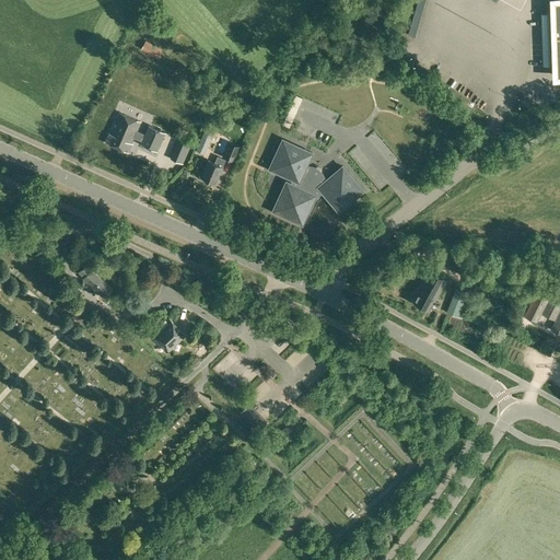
[(559,0),(549,0),(550,13),(541,13),(543,66),(552,65),(552,81),(559,80),(559,0)]
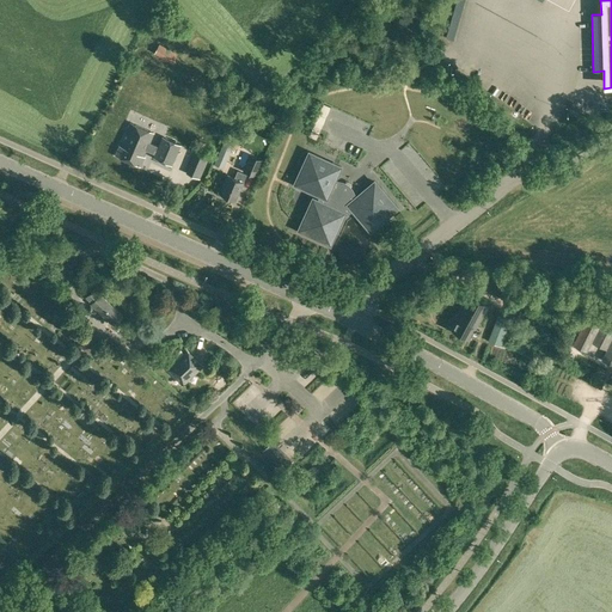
[(172,62),(177,53),(159,43),(154,53),(172,62)]
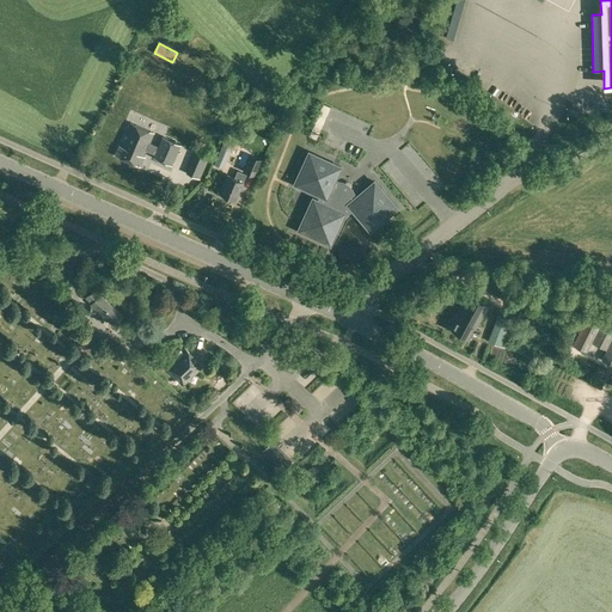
[(118,145),(115,155),(140,165),(145,155),(144,155),(147,146),(157,150),(155,152),(173,159),(181,140),(164,133),(160,141),(151,138),(154,130),(130,121),(120,146),(118,145)]
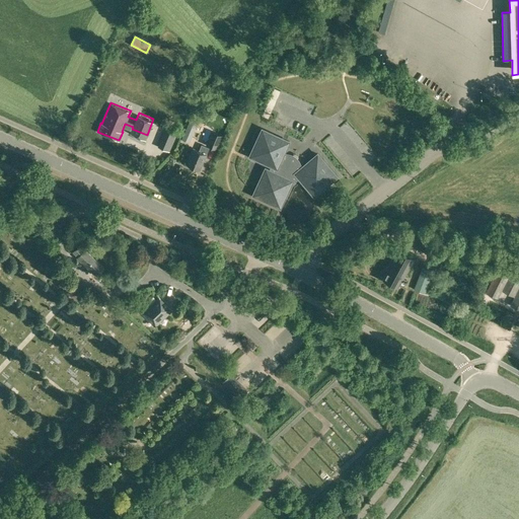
[(189,143),(197,124),(189,120),(180,140),(189,143)]
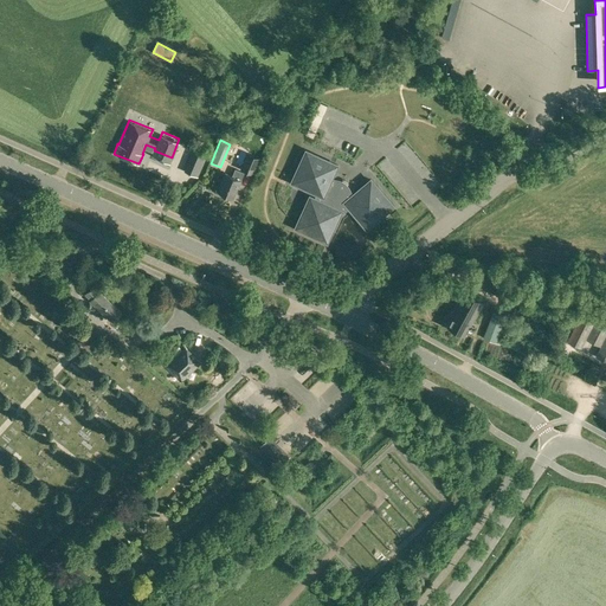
[(195,150),(189,165),(200,169),(206,155),(195,150)]
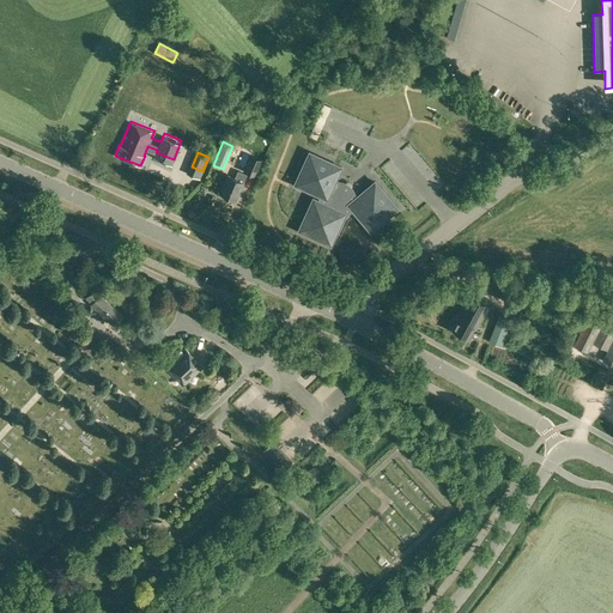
[(301,173),(295,184),(320,196),(320,198),(320,199),(320,200),(320,201),(314,199),(304,218),(303,220),(298,230),(331,246),(344,217),(345,217),(345,216),(346,216),(347,216),(347,214),(349,214),(350,214),(350,213),(351,213),(351,212),(352,211),(352,210),(370,231),(381,223),(383,220),(398,208),(375,182),(356,198),(356,196),(354,195),(354,193),(354,192),(353,190),(352,189),(351,188),(352,187),(352,186),(352,184),(352,183),(351,183),(351,182),(350,182),(349,182),(347,182),(346,182),(346,183),(344,182),(343,182),(341,182),(339,181),(338,181),(337,181),(334,182),(341,168),(340,167),(309,152),(303,167),(302,169),(301,173)]
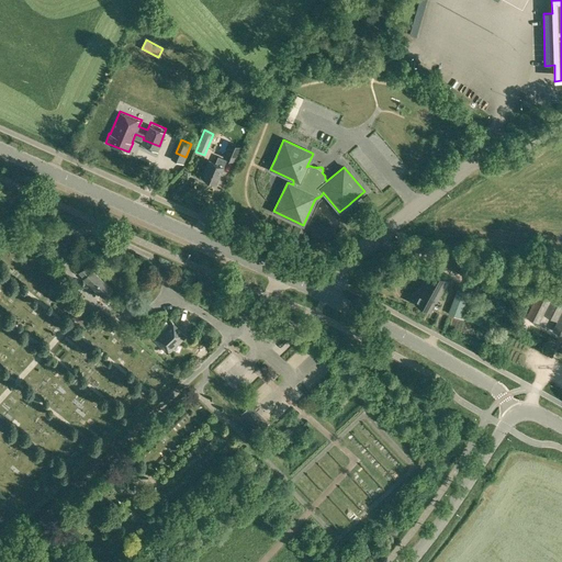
[(234,161),(240,146),(228,142),(223,157),(234,161)]
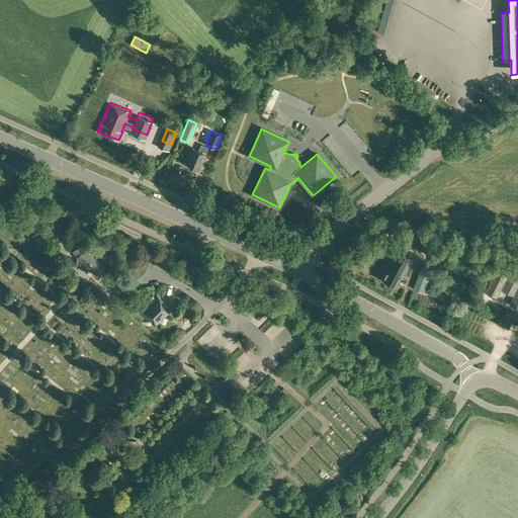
[(357,147),(364,140),(361,137),(354,143),(357,147)]
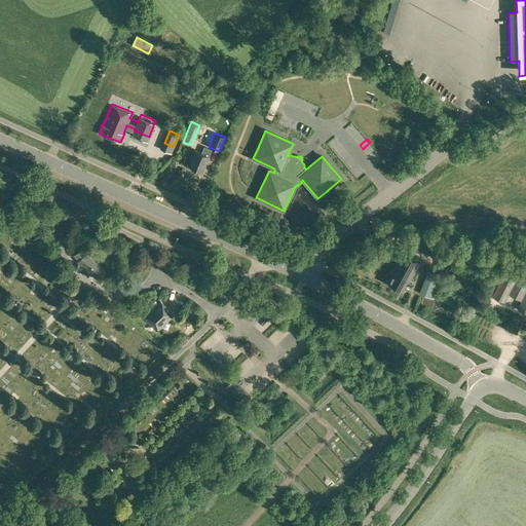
[(364,150),(373,163),(379,159),(370,146),(364,150)]
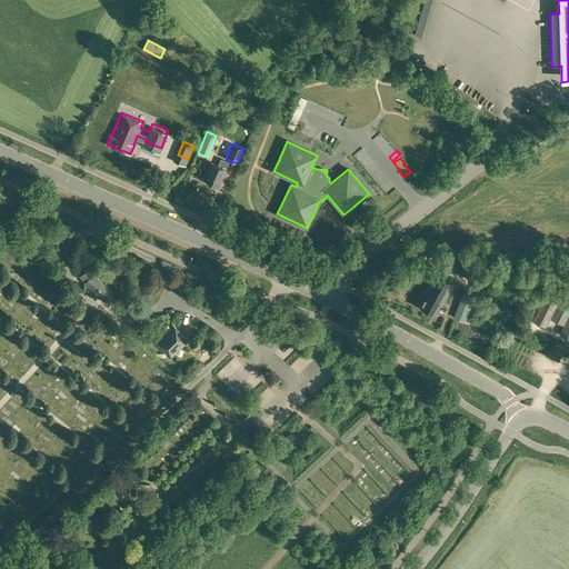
[(211,162),(205,180),(206,180),(205,182),(211,185),(212,183),(218,186),(228,161),(220,159),(218,166),(211,162)]
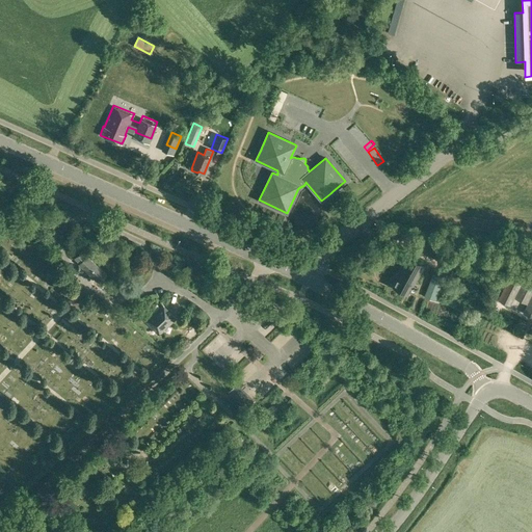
[(348,160),(354,157),(351,151),(345,154),(348,160)]
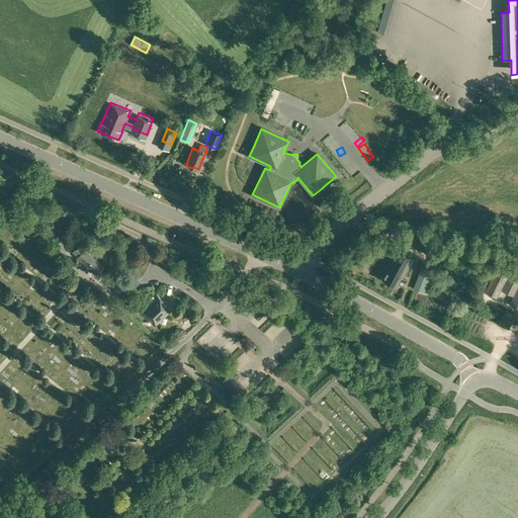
[(401,233),(401,239),(409,239),(408,244),(418,245),(419,236),(419,234),(401,233)]
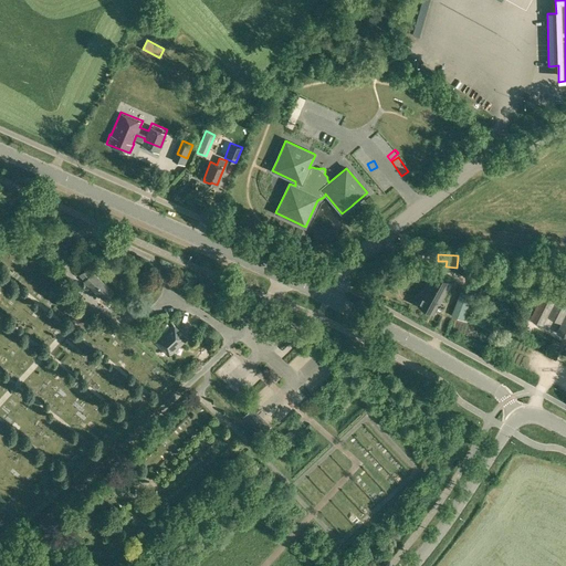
[(478,260),(464,259),(463,265),(477,268),(478,260)]
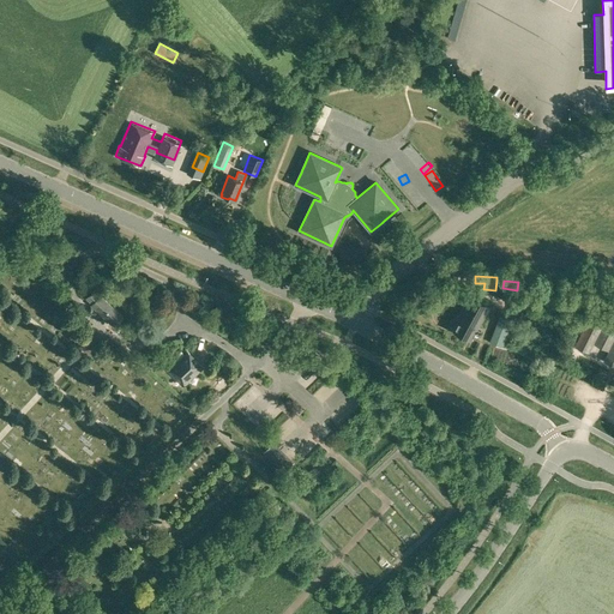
[(113,326),(122,317),(100,295),(98,296),(92,290),(86,298),(92,304),(91,305),(113,326)]
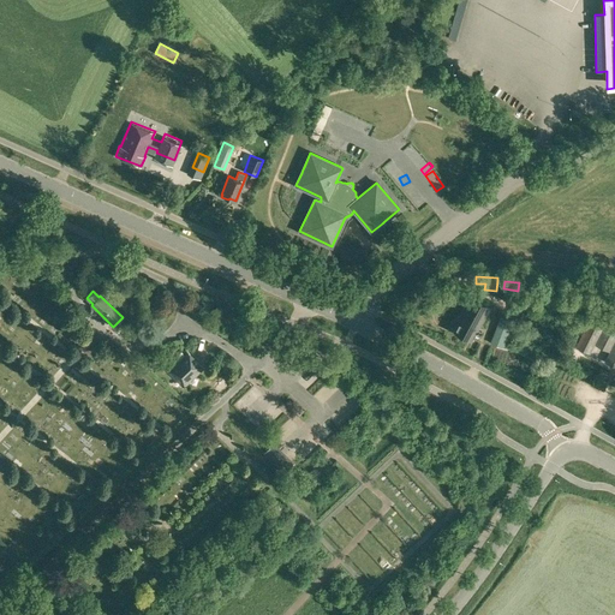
[(460,321),(454,332),(469,339),(487,306),(472,299),(466,309),(467,310),(461,321),(460,321)]
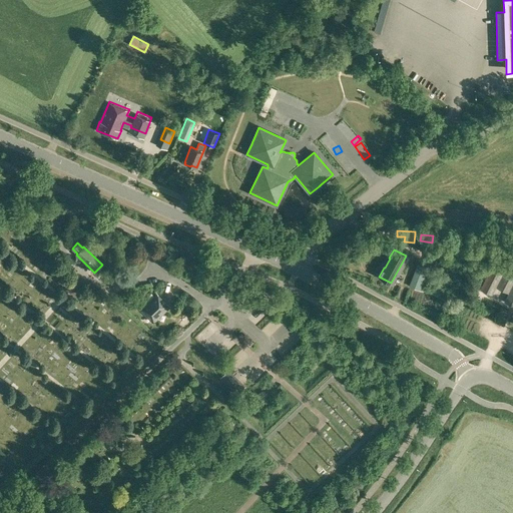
[(434,266),(437,268),(437,269),(440,271),(443,265),(439,264),(440,263),(437,261),(434,266)]
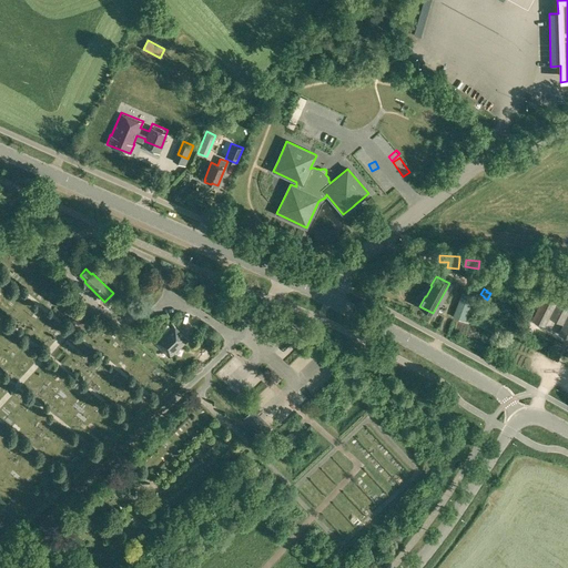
[(467,322),(478,296),(463,290),(453,316),(467,322)]
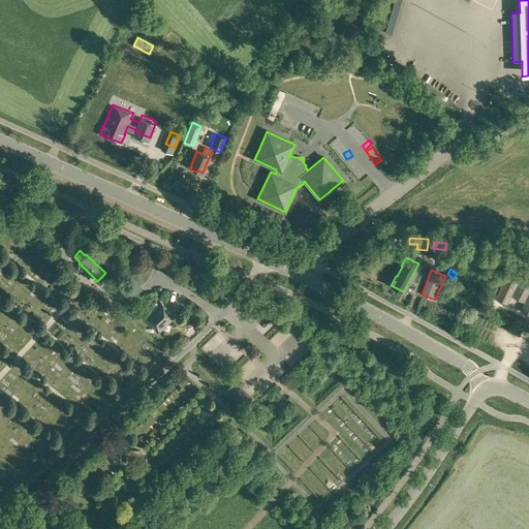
[(528,280),(508,271),(495,298),(507,304),(511,296),(525,302),(521,310),(528,314),(528,280)]
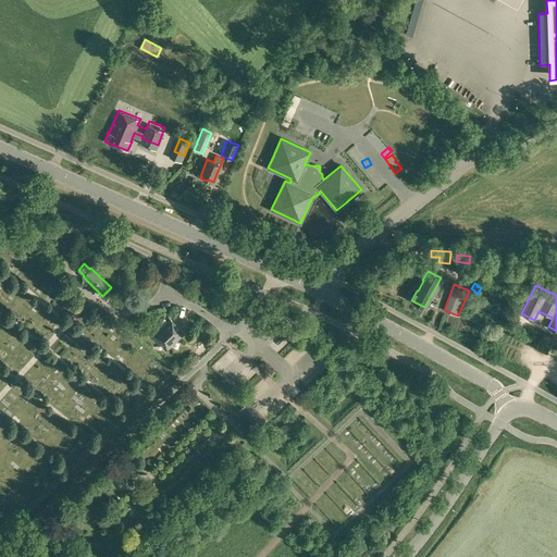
[(126,324),(131,330),(140,321),(135,316),(126,324)]
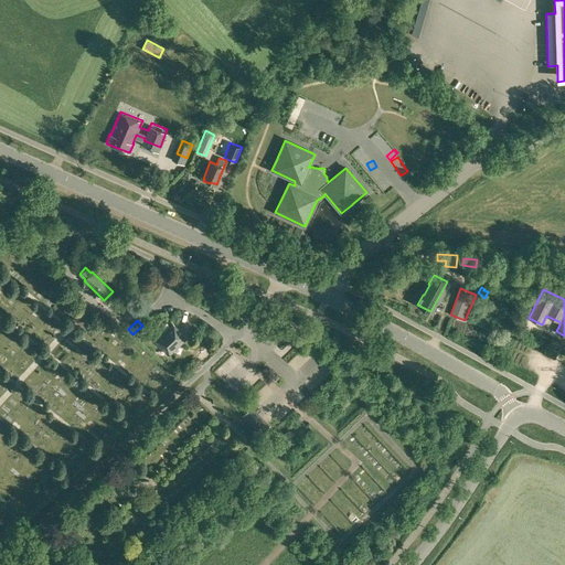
[(168,354),(185,337),(172,323),(161,334),(158,331),(151,338),(168,354)]
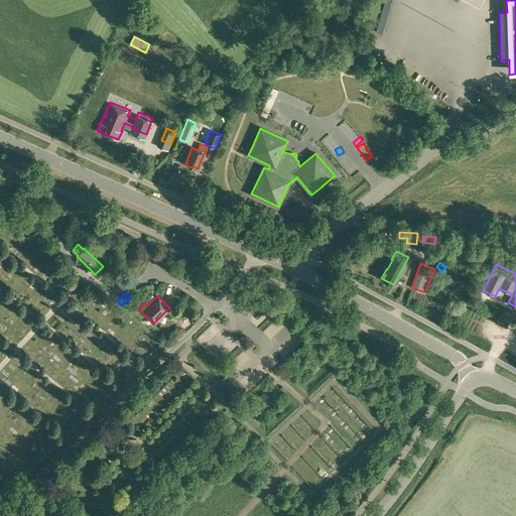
[(242,374),(255,363),(249,357),(237,368),(242,374)]
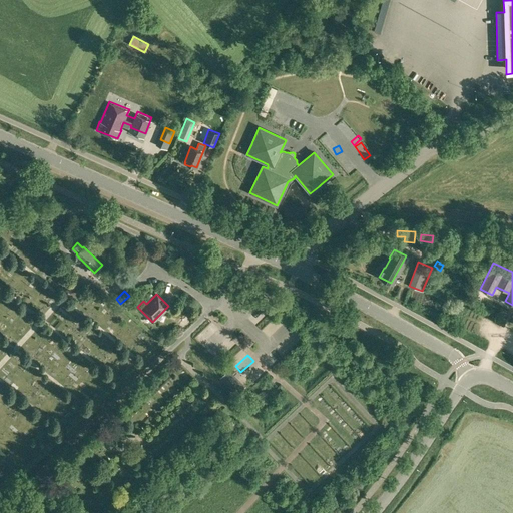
[(269,364),(273,368),(280,362),(276,358),(269,364)]
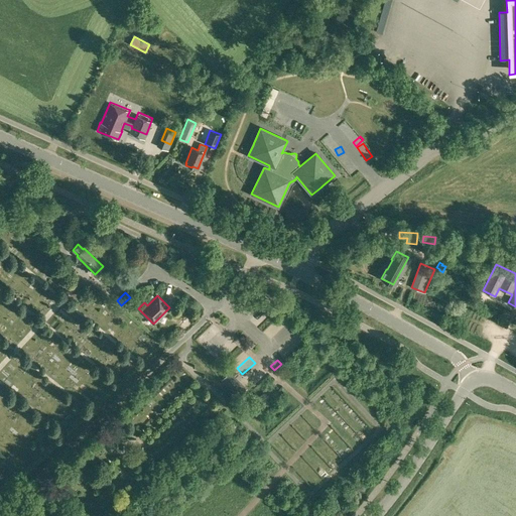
[(255,378),(259,384),(270,377),(265,371),(255,378)]
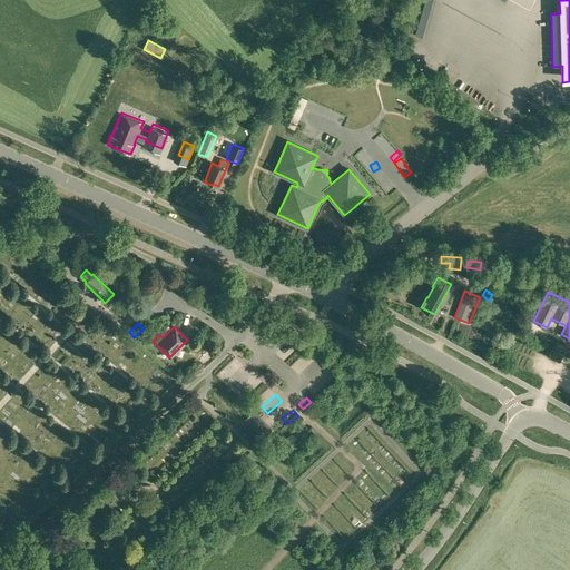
[(253,411),(244,420),(263,438),(272,430),(253,411)]
